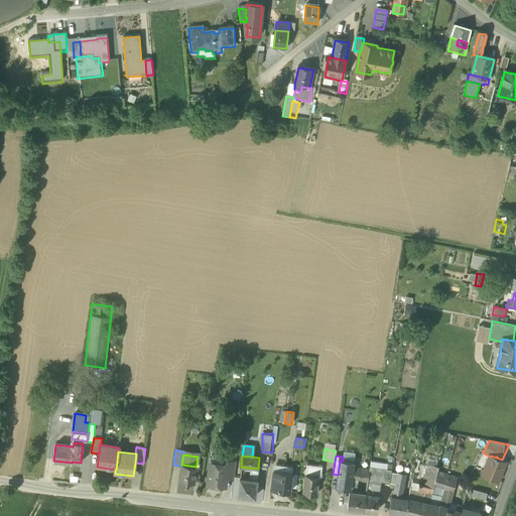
[(490,457),(483,474),(498,480),(505,462),(502,460),(497,458),(497,457),(496,457),(496,458),(491,456),(490,457)]
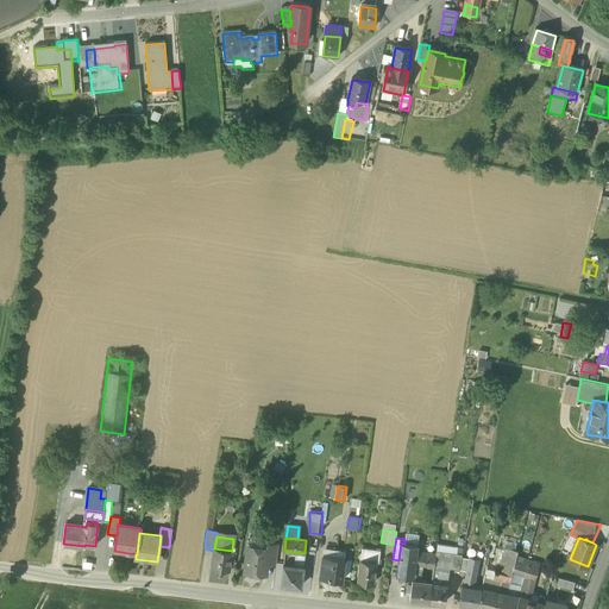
[(405,544),(401,544),(399,560),(397,575),(413,577),(415,564),(416,553),(418,546),(405,544)]
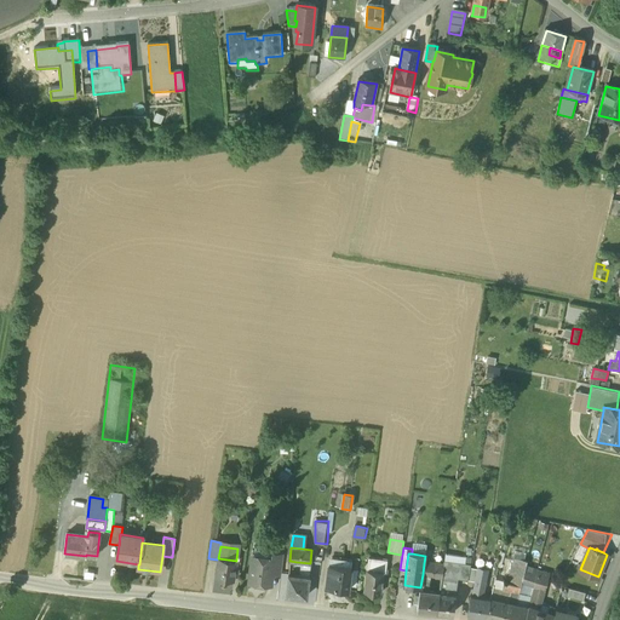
[(283,556),(271,555),(270,558),(273,558),(270,574),(281,575),(283,556)]
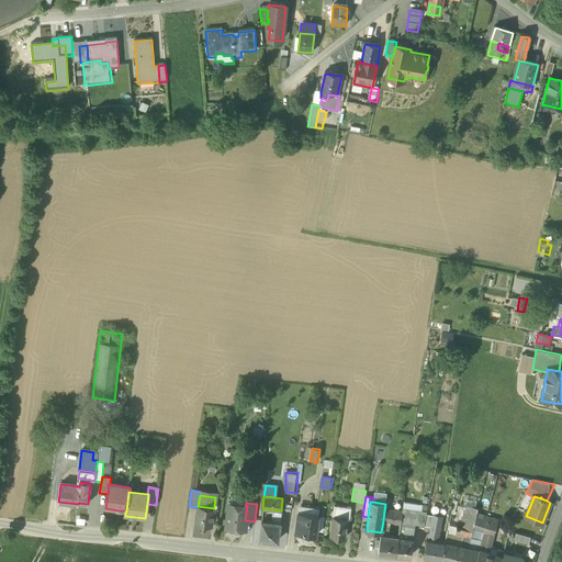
[(411,515),(420,516),(423,506),(403,503),(402,508),(408,508),(407,512),(411,512),(411,515)]
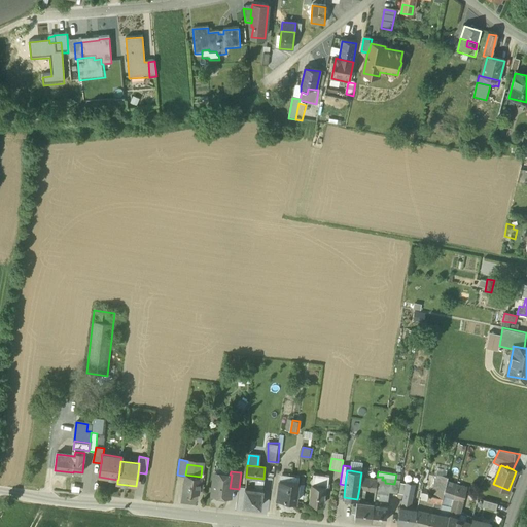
[(221,475),(214,475),(211,494),(229,496),(230,488),(232,475),(230,475),(224,473),(221,475)]
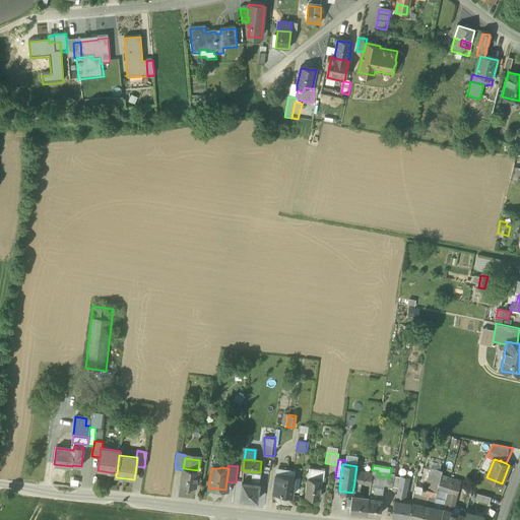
[(183,468),(182,468),(182,469),(180,483),(195,486),(198,470),(183,468)]
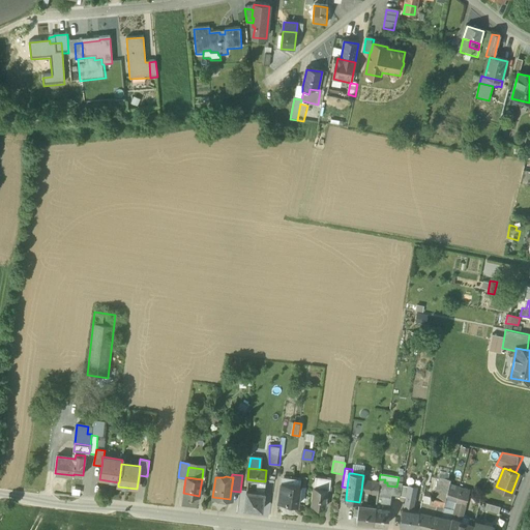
[(330,479),(315,477),(313,489),(327,490),(326,491),(329,491),(330,479)]
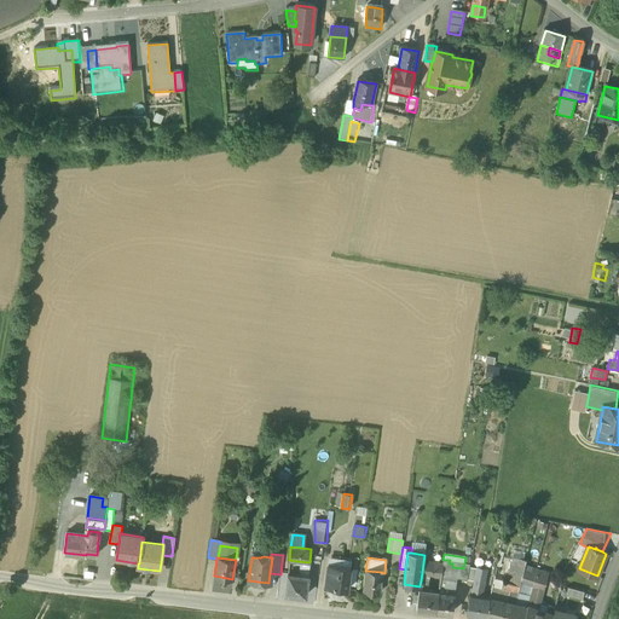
[(310,562),(296,561),(295,565),(300,566),(299,576),(308,577),(310,562)]
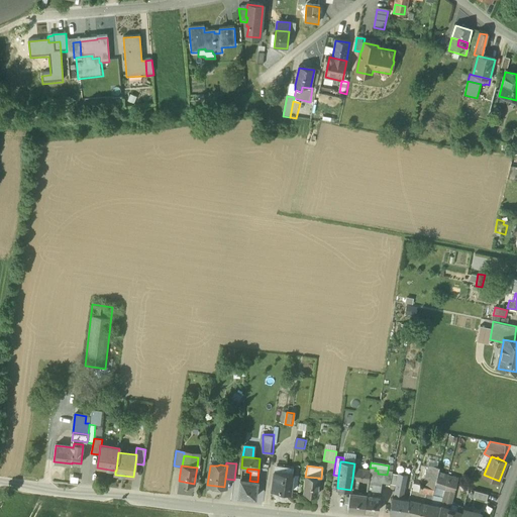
[(353,470),(352,479),(358,480),(368,481),(370,472),(353,470)]
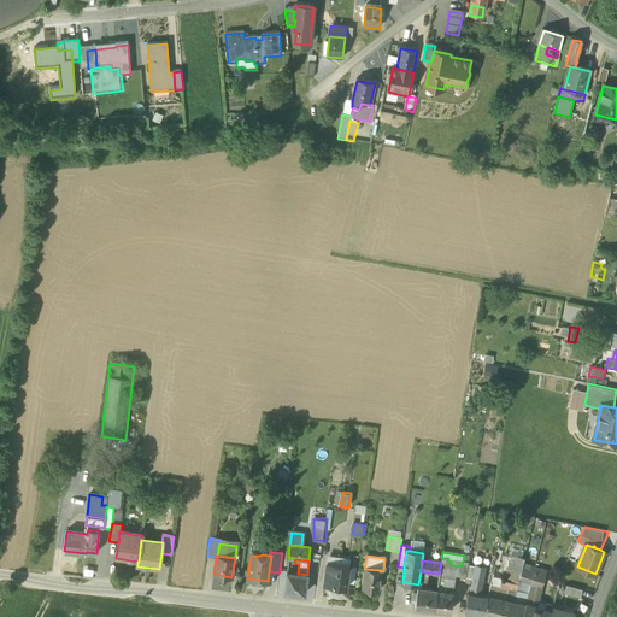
[(327,566),(324,585),(346,587),(350,566),(327,563),(325,566),(327,566)]
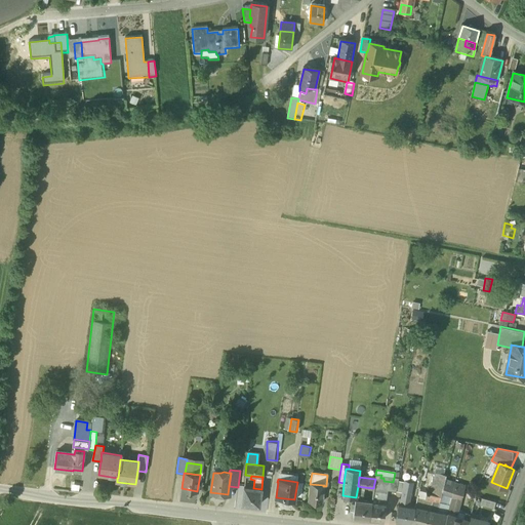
[(388,490),(390,481),(384,481),(380,480),(375,479),(373,488),(372,496),(379,497),(379,503),(386,505),(388,490)]
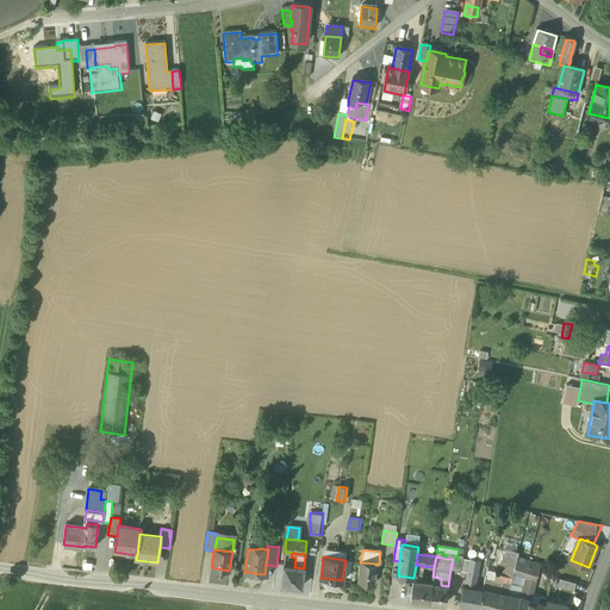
[(456,560),(453,559),(450,570),(460,571),(462,560),(456,560)]
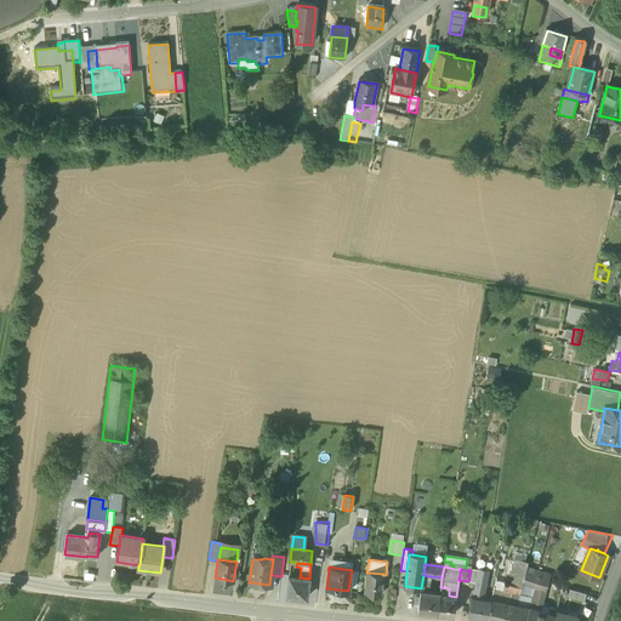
[(489,570),(479,569),(473,597),(471,597),(468,616),(486,619),(490,599),(484,598),(489,570)]
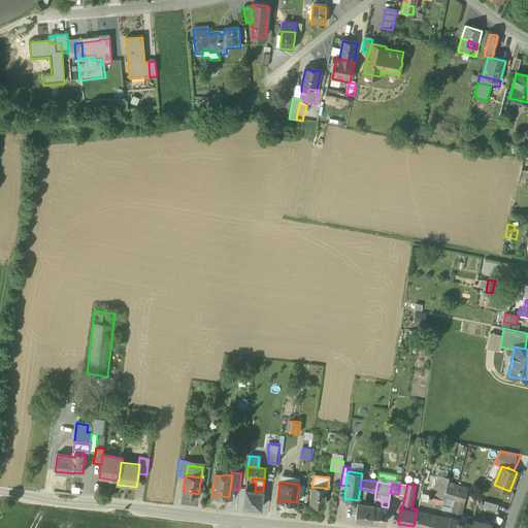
[(326,488),(311,487),(309,505),(323,506),(325,489),(326,488)]
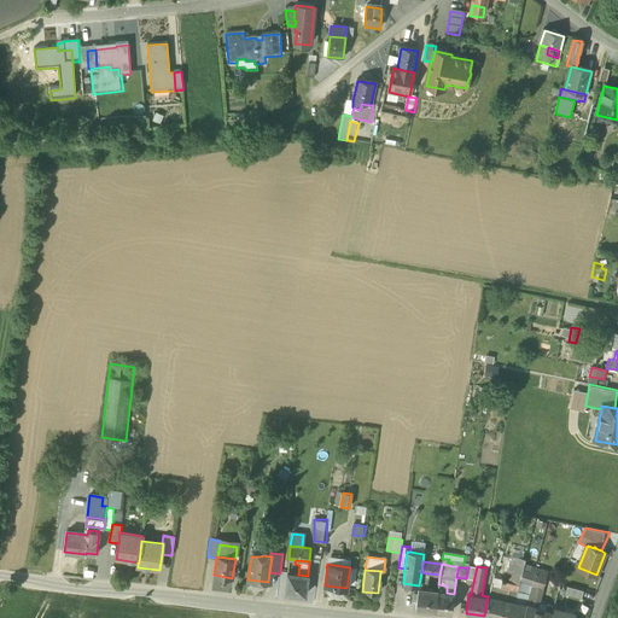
[(535,572),(525,570),(523,582),(532,584),(535,573),(536,573),(534,572),(535,572)]
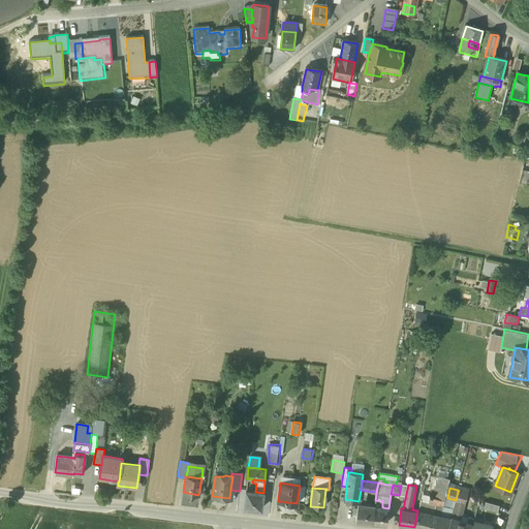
[(442,490),(440,489),(438,498),(444,500),(446,491),(442,490)]
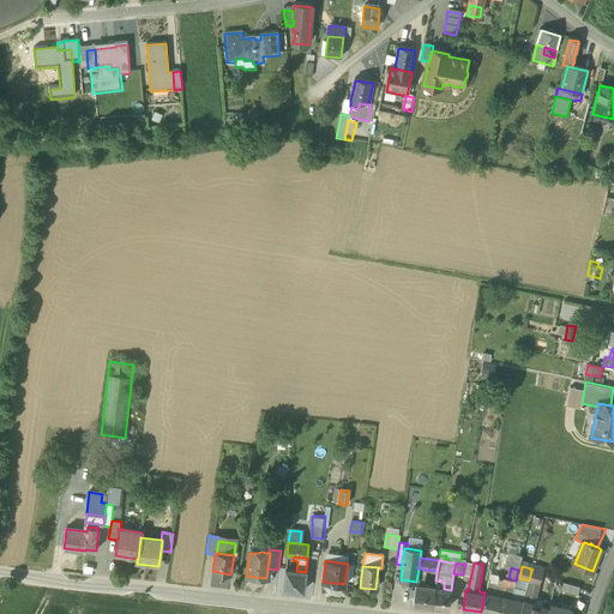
[(426,570),(419,569),(416,582),(416,584),(423,585),(426,570)]
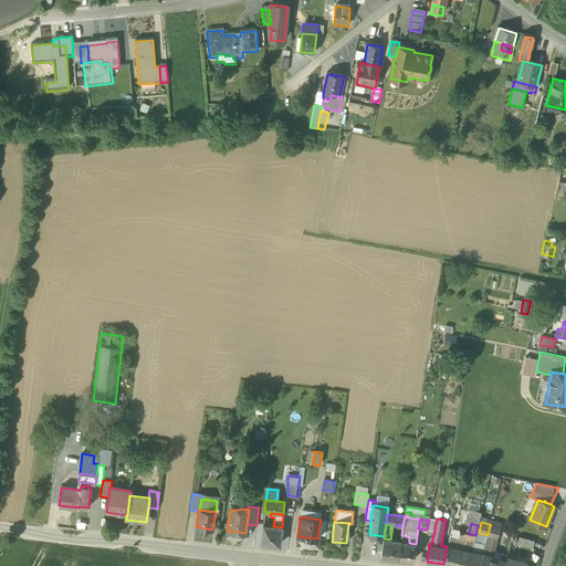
[(273,526),(263,525),(261,544),(280,545),(282,527),(273,526)]
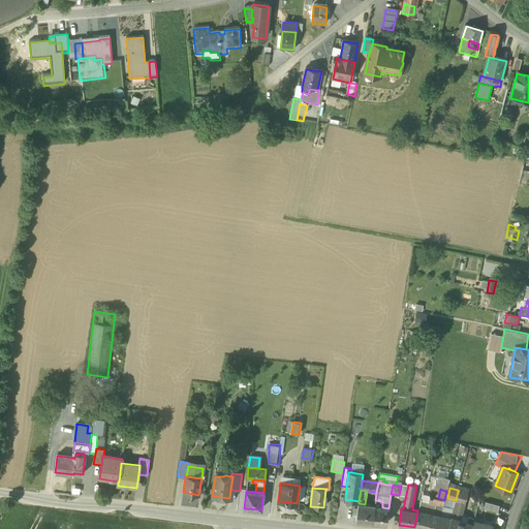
[(465,494),(458,491),(456,500),(454,508),(461,511),(464,502),(463,502),(465,494)]
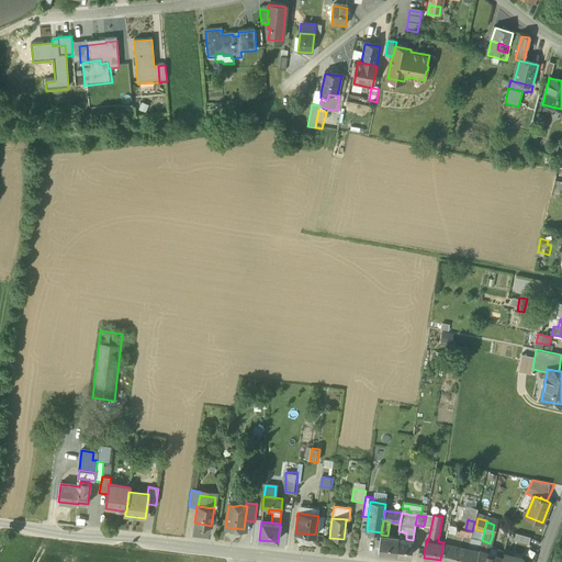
[(465,529),(458,528),(456,535),(470,539),(472,531),(465,529)]
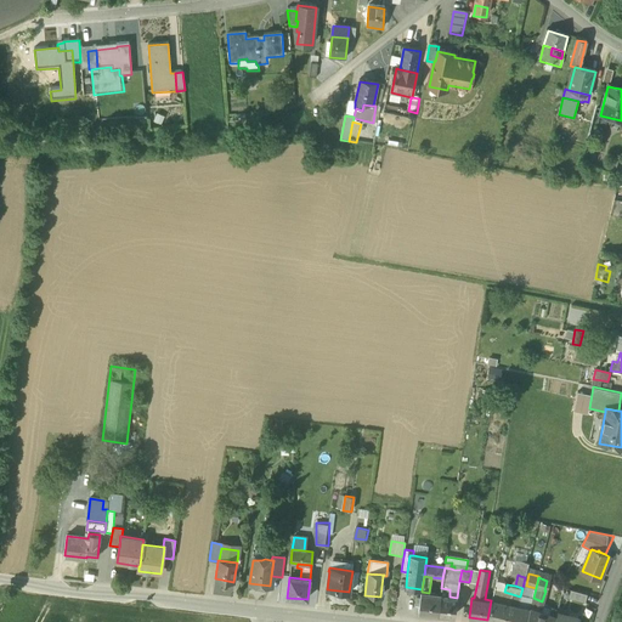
[(588,594),(571,591),(569,599),(586,603),(588,594)]
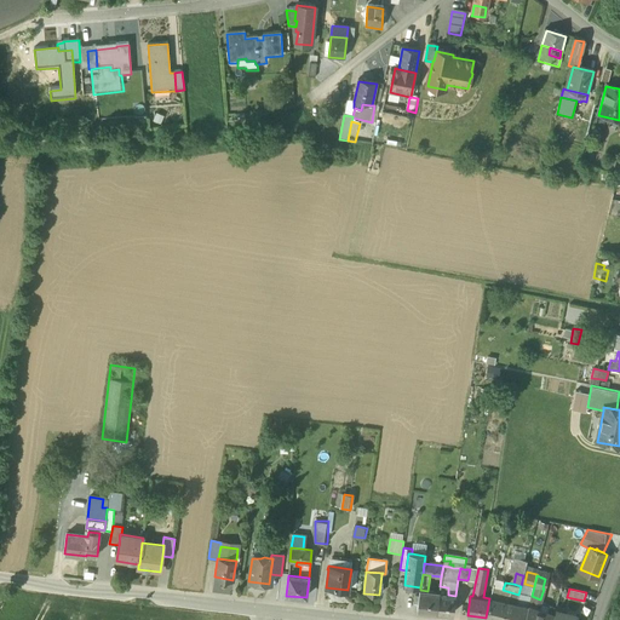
[(428,591),(420,590),(419,596),(415,596),(414,602),(418,602),(417,610),(436,613),(438,593),(428,591)]
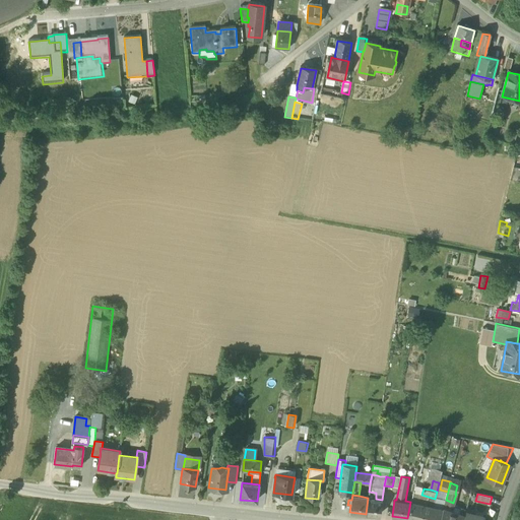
[(376,499),(368,498),(366,514),(380,516),(382,500),(376,499)]
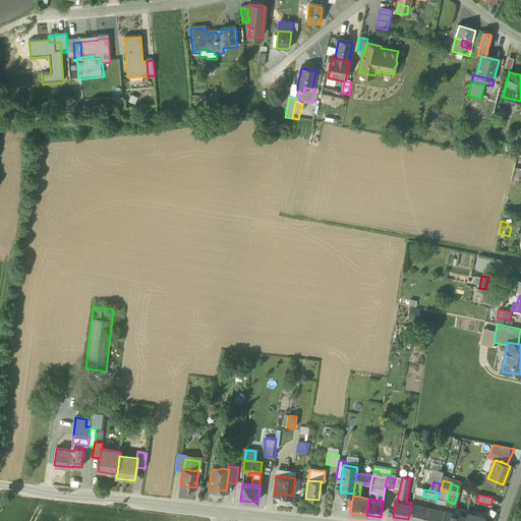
[(454,504),(447,501),(445,510),(452,513),(454,508),(453,508),(454,504)]
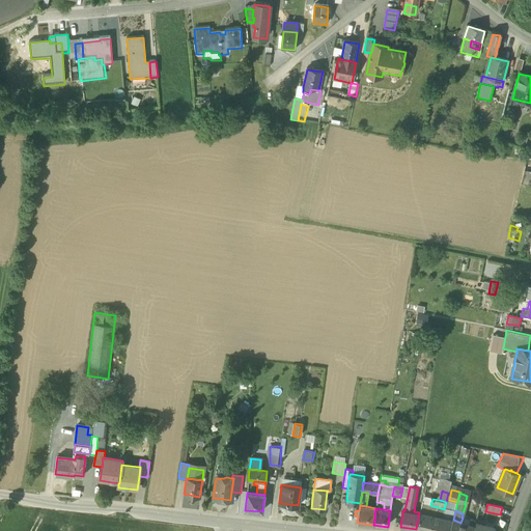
[(439,530),(442,519),(420,513),(416,529),(424,530),(439,530)]
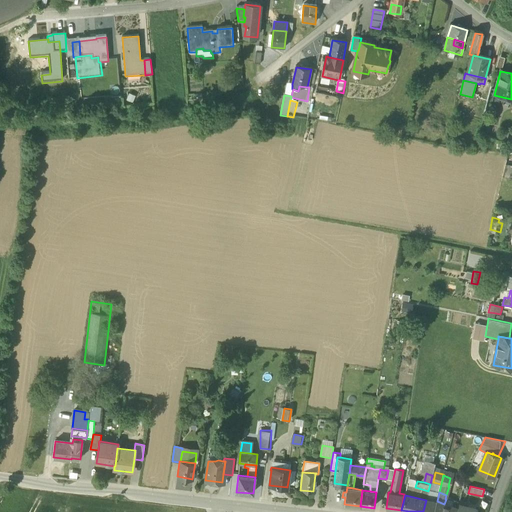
[(459,504),(446,499),(444,504),(458,509),(459,504)]
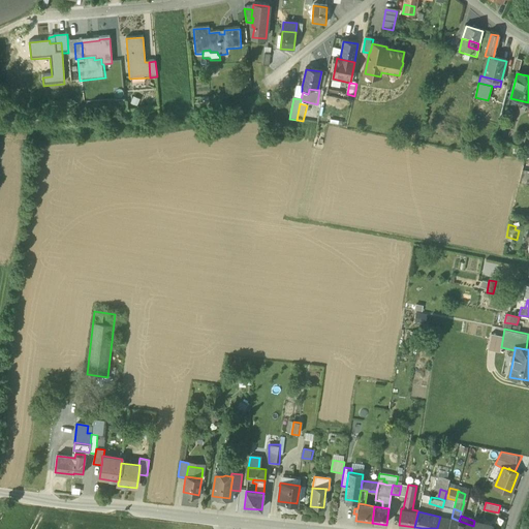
[(447,528),(452,518),(440,517),(437,528),(447,528)]
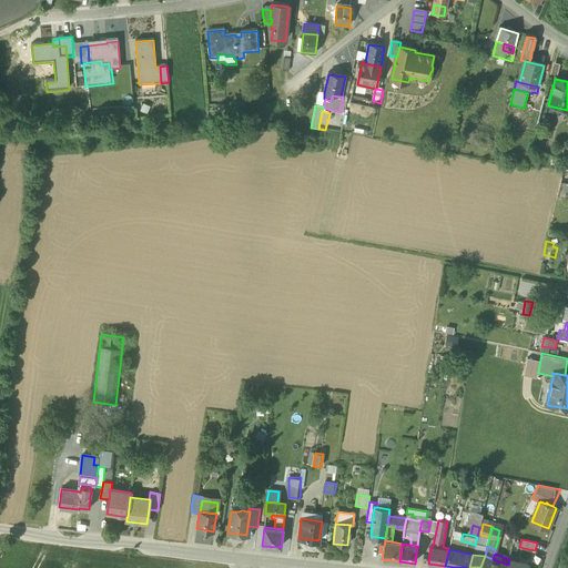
[(485,556),(480,567),(506,567),(508,565),(493,559),(485,556)]
